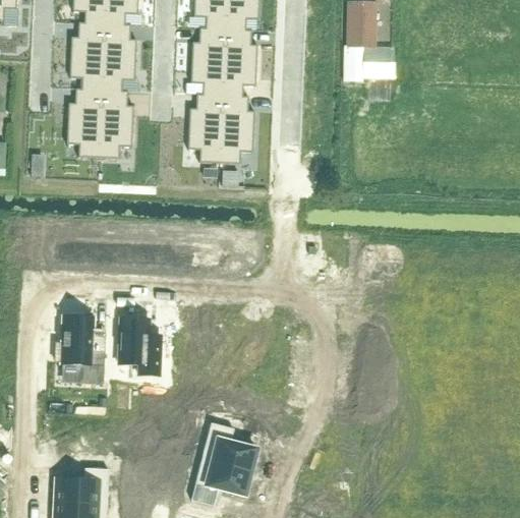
[(0,0),(0,20),(3,21),(3,9),(15,9),(15,0),(0,0)]
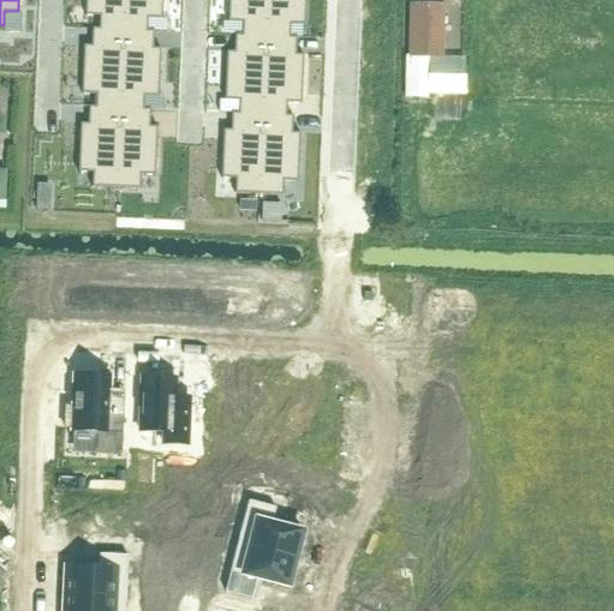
[(85,0),(85,13),(93,15),(93,27),(99,27),(123,28),(124,0),(85,0)]
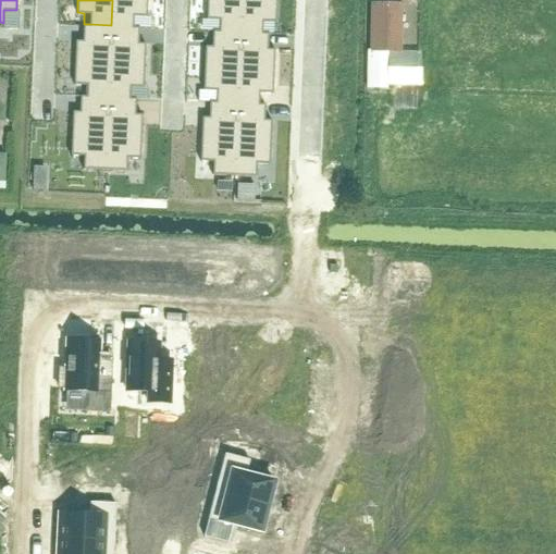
[(112,0),(111,25),(133,26),(134,15),(147,15),(147,0),(112,0)]
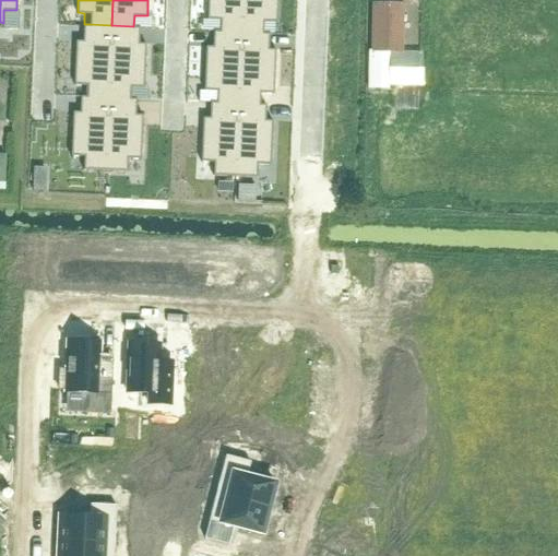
[(208,0),(208,18),(214,19),(214,30),(220,30),(241,31),(242,0),(208,0)]
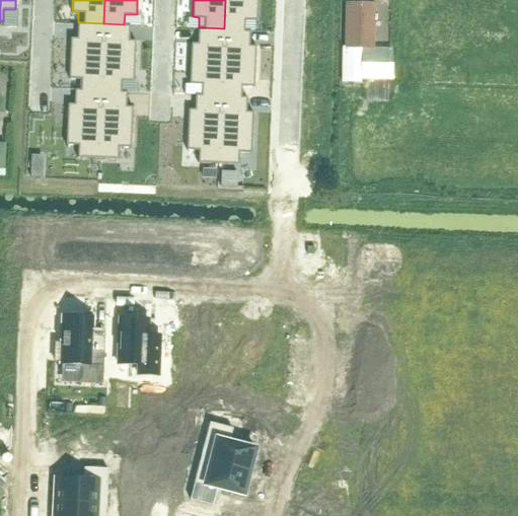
[(225,0),(224,28),(244,29),(244,19),(256,19),(257,0),(225,0)]
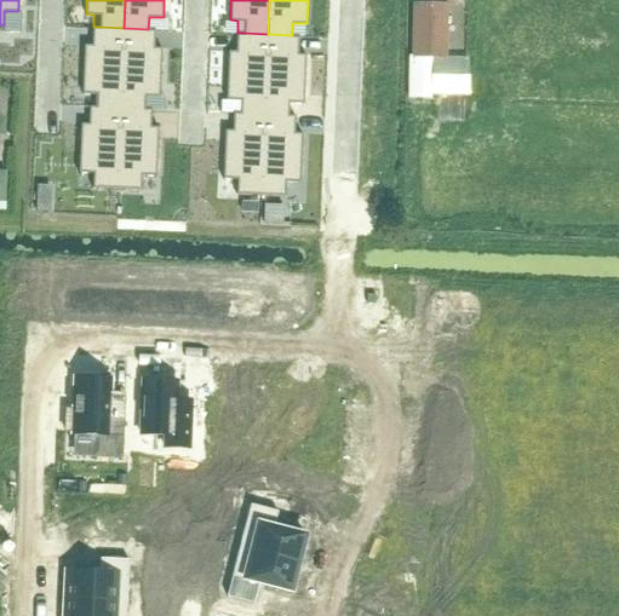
[(413,1),(412,53),(410,53),(408,96),(430,96),(431,55),(446,55),(447,1),(413,1)]
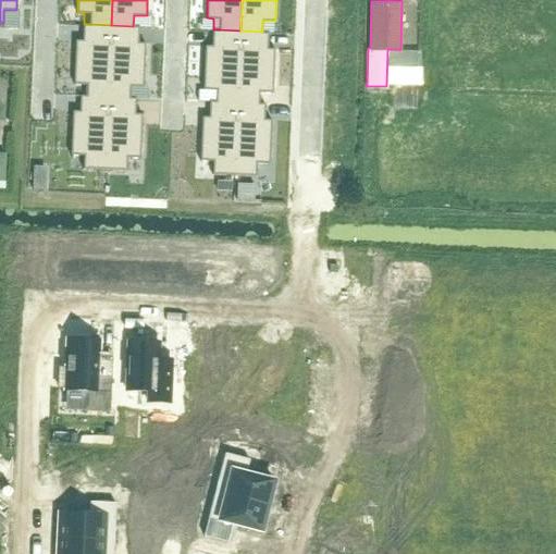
[(76,39),(74,83),(81,83),(81,95),(86,95),(108,96),(111,25),(89,24),(89,40),(76,39)]
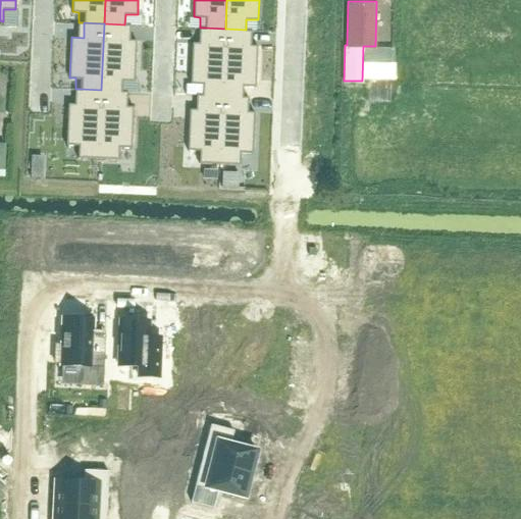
[(104,23),(101,90),(121,91),(122,81),(135,81),(137,40),(129,40),(131,24),(124,24),(104,23)]
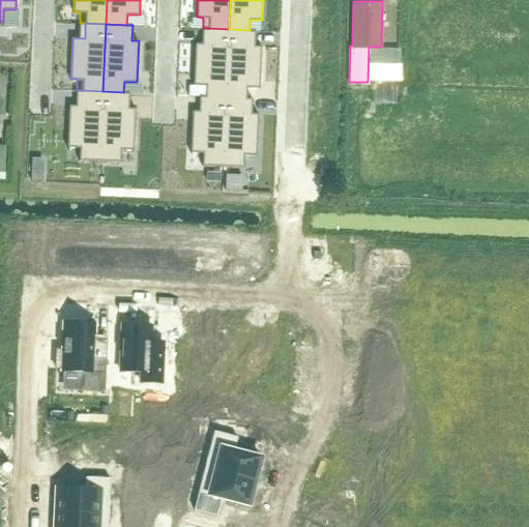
[(195,42),(194,85),(206,85),(205,95),(226,96),(229,29),(208,28),(208,44),(195,42)]
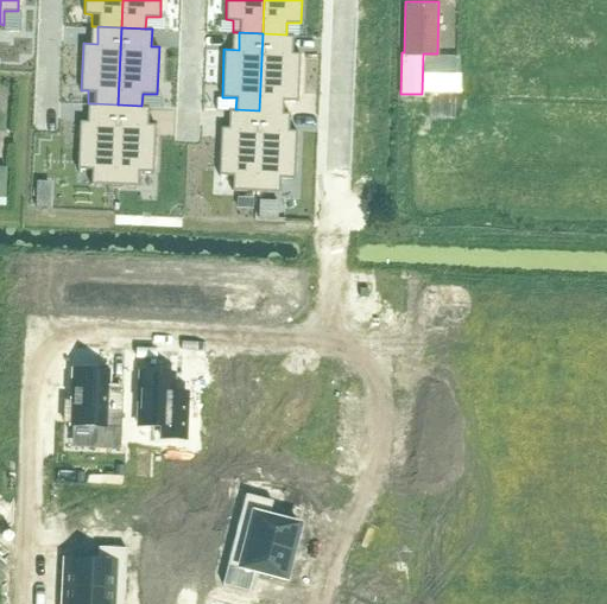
[(263,33),(259,110),(283,112),(283,100),(298,101),(299,52),(292,52),(293,35),(286,35),(263,33)]
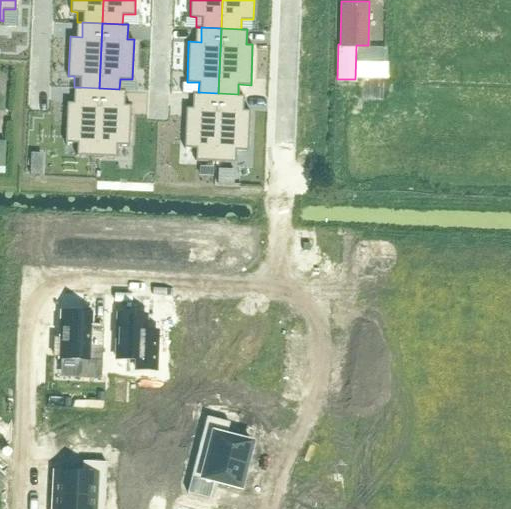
[(67,101),(65,142),(77,142),(76,154),(96,155),(99,88),(79,87),(79,102),(67,101)]
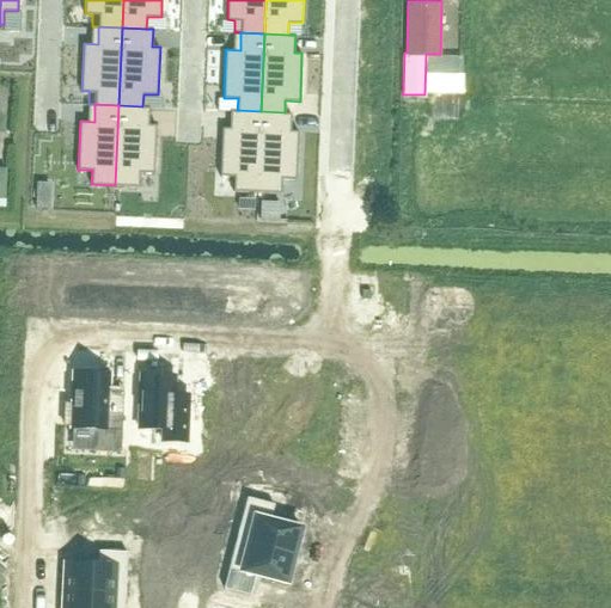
[(118,105),(115,185),(139,186),(140,172),(154,172),(157,124),(148,124),(150,106),(142,106),(118,105)]
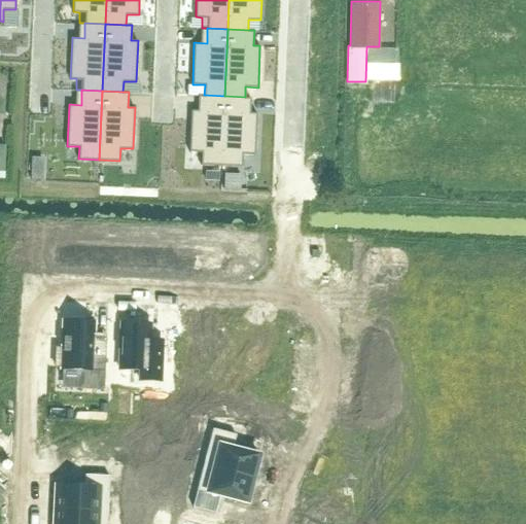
[(191,109),(189,151),(202,151),(201,164),(221,165),(224,96),(204,95),(199,95),(198,109),(191,109)]
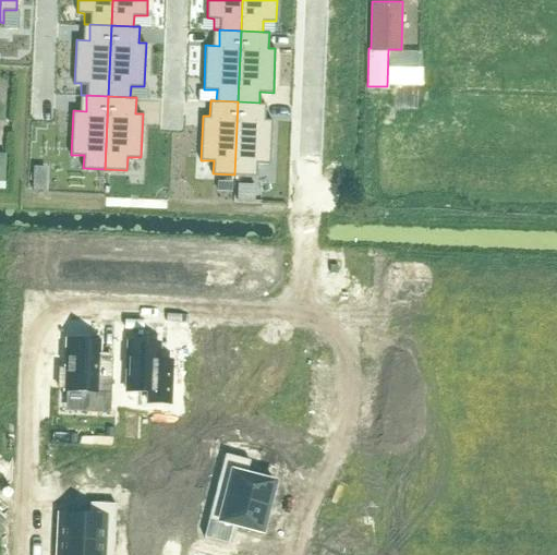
[(238,101),(234,175),(256,176),(257,163),(269,164),(271,119),(265,119),(266,104),(259,103),(238,101)]
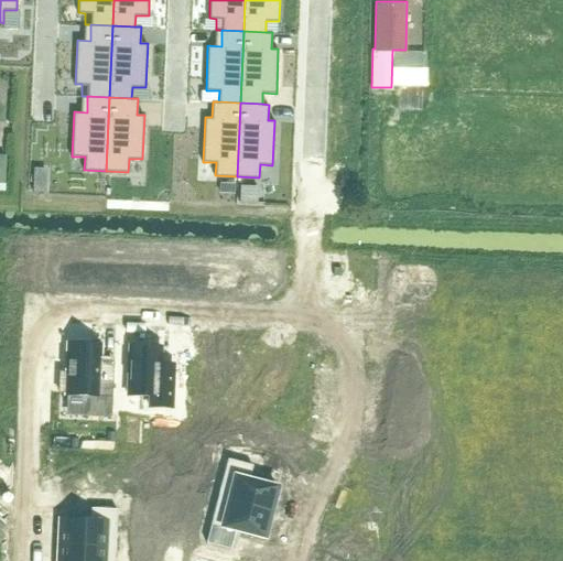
[(60,370),(58,390),(65,391),(65,395),(86,395),(85,414),(111,416),(114,356),(100,356),(100,343),(67,342),(66,371),(60,370)]
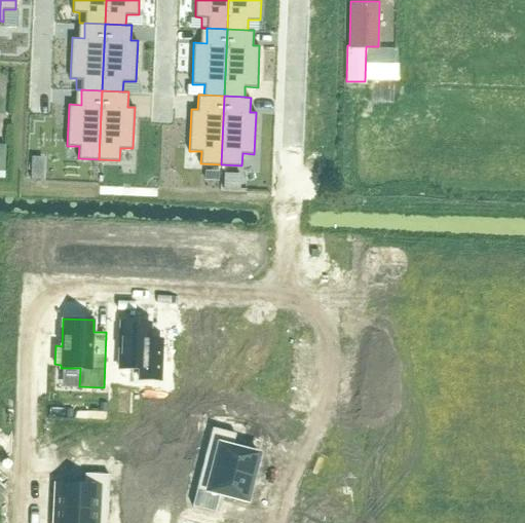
[(121,321),(119,367),(140,368),(139,378),(159,379),(161,338),(149,338),(150,322),(121,321)]
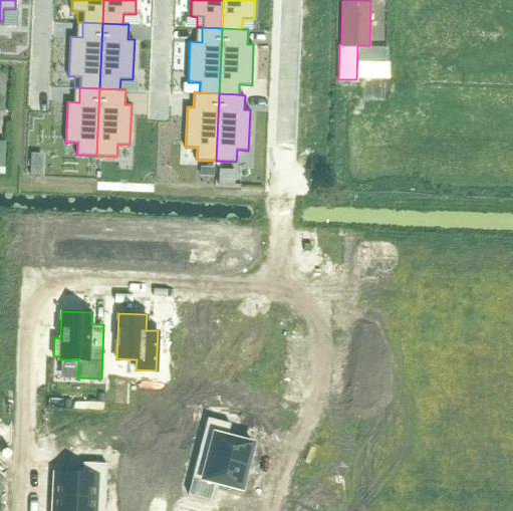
[(105,389),(94,388),(93,408),(104,409),(105,389)]
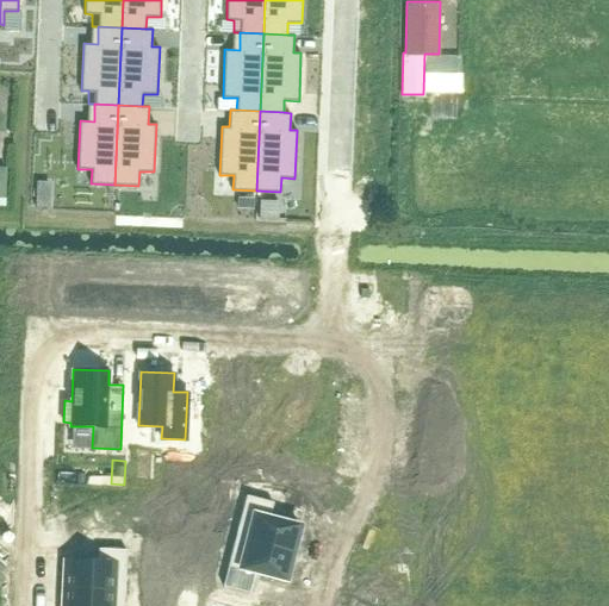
[(247,494),(235,537),(293,553),(300,525),(269,517),(273,501),(247,494)]
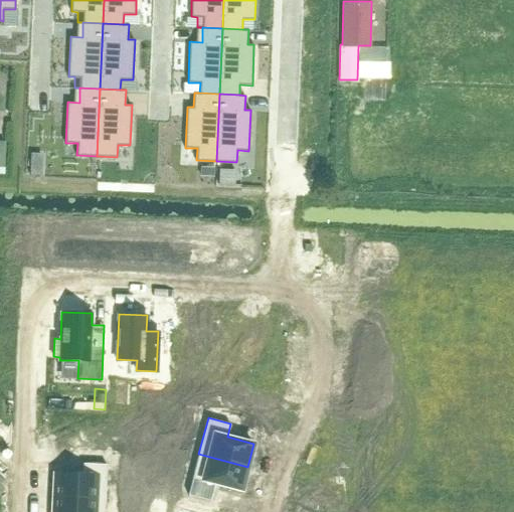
[(198,454),(188,494),(211,500),(215,483),(241,489),(247,467),(198,454)]
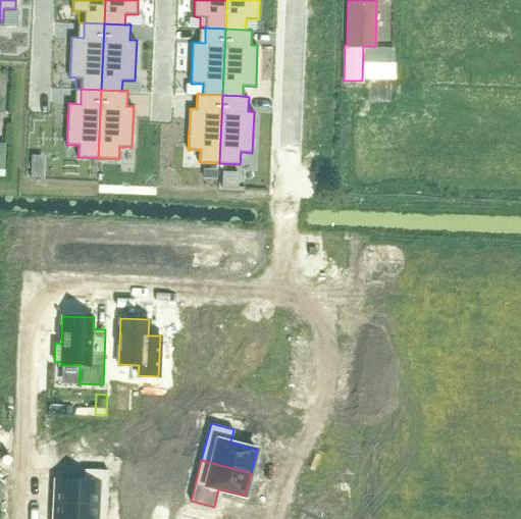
[(55,479),(54,504),(105,506),(107,470),(83,469),(83,480),(55,479)]
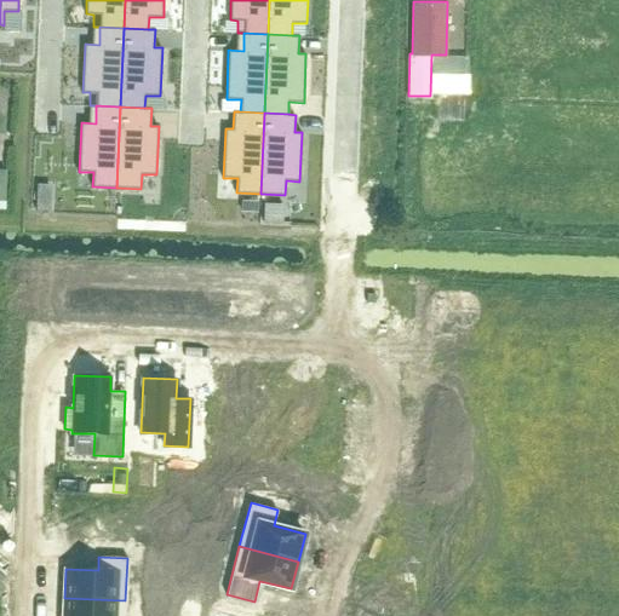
[(64,598),(63,615),(124,615),(125,600),(64,598)]
